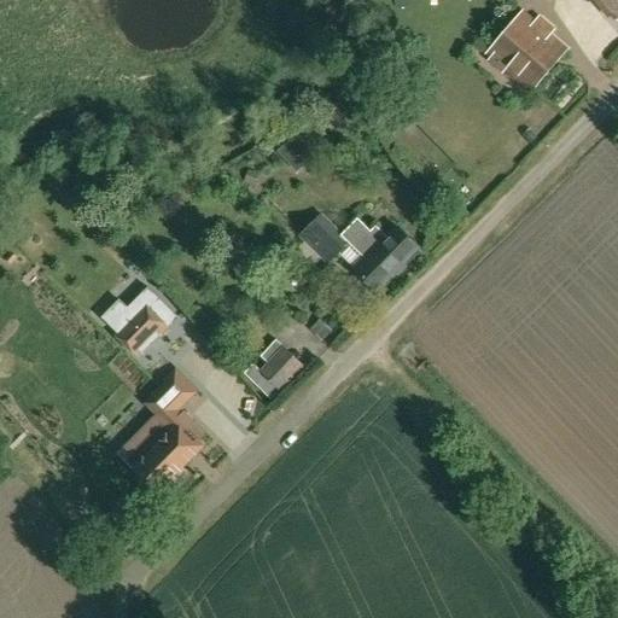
[(564,51),(522,15),(490,52),(494,56),(490,59),(503,70),(507,66),(532,88),(564,51)]
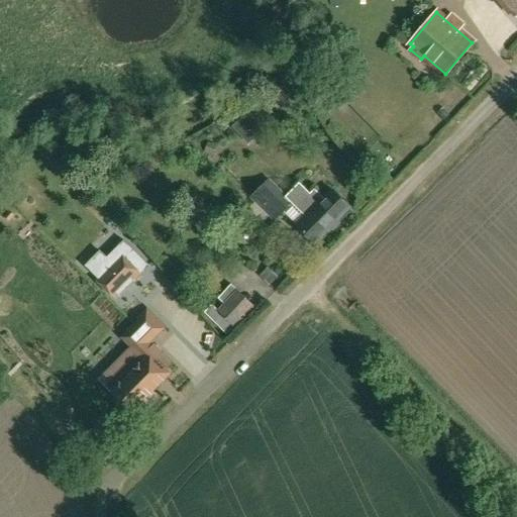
[(263,128),(248,112),(233,126),(247,141),(263,128)]
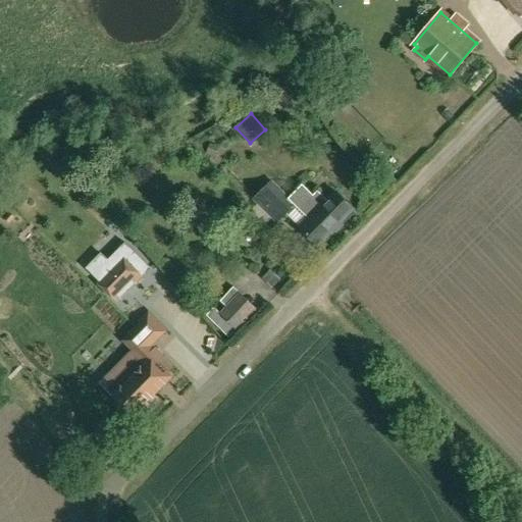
[(318,245),(332,229),(341,221),(354,209),(336,192),(327,201),(318,192),(315,195),(305,185),(291,199),(290,200),(295,205),(308,217),(300,226),(318,245)]
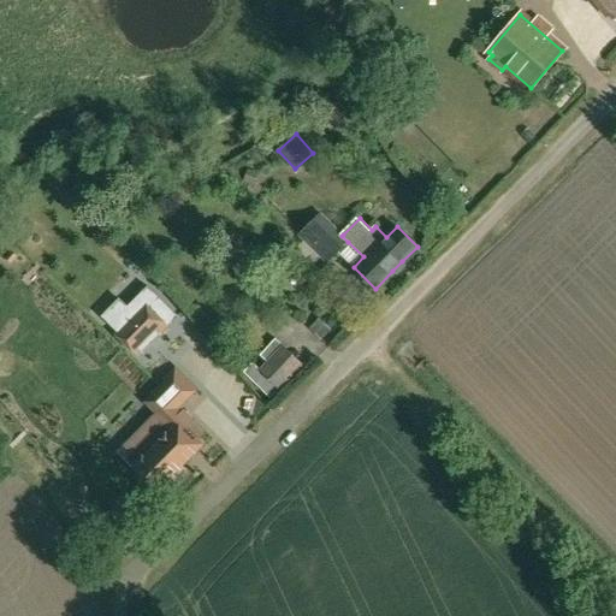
[(329,262),(338,252),(343,247),(315,219),(300,235),(306,241),(321,255),(329,262)]
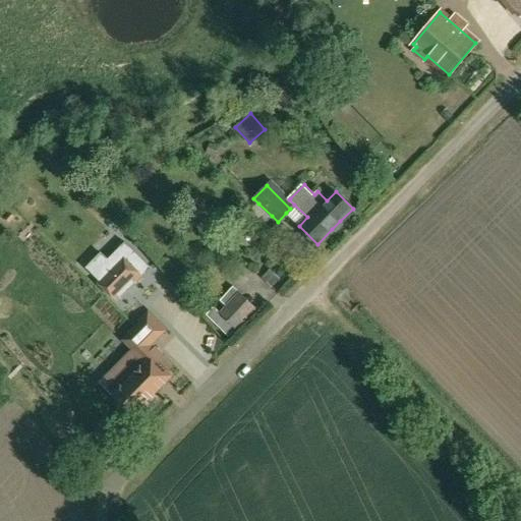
[(126,258),(134,251),(125,243),(109,259),(107,262),(107,263),(95,275),(101,281),(100,282),(99,283),(117,301),(142,275),(126,258)]
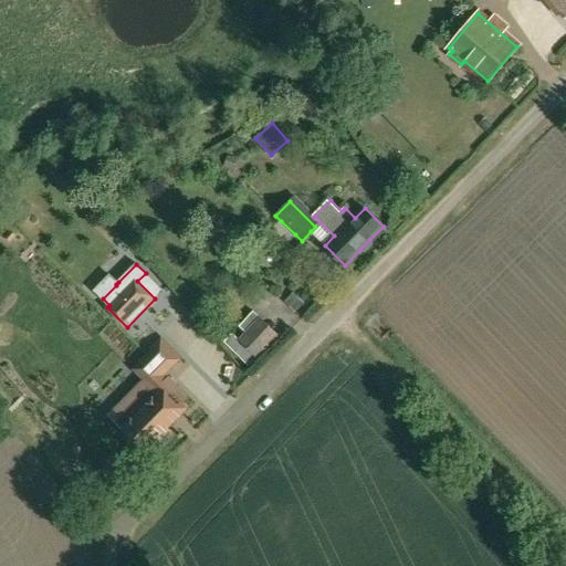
[(302,301),(293,291),(285,299),(295,308),(302,301)]
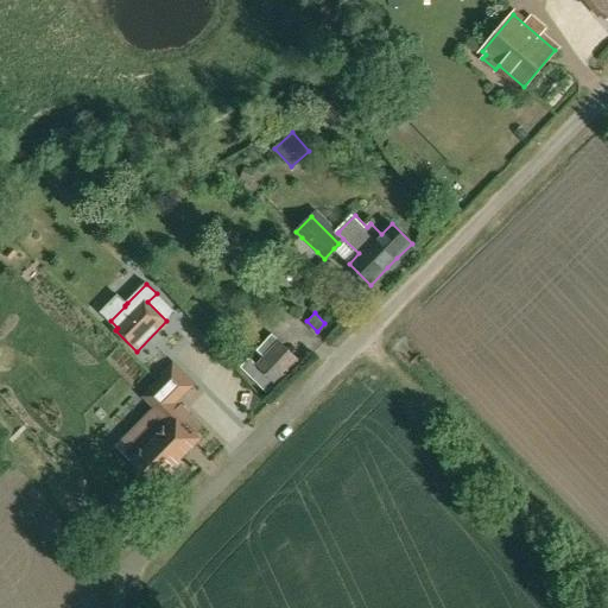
[(265,359),(280,342),(272,334),(257,350),(265,359)]
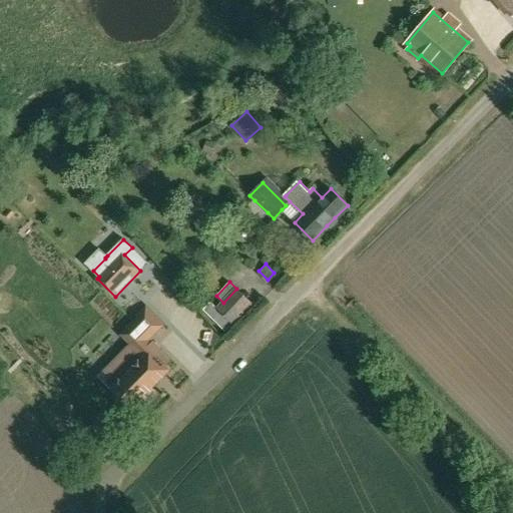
[(233,325),(216,308),(210,303),(202,311),(225,333),(233,325)]
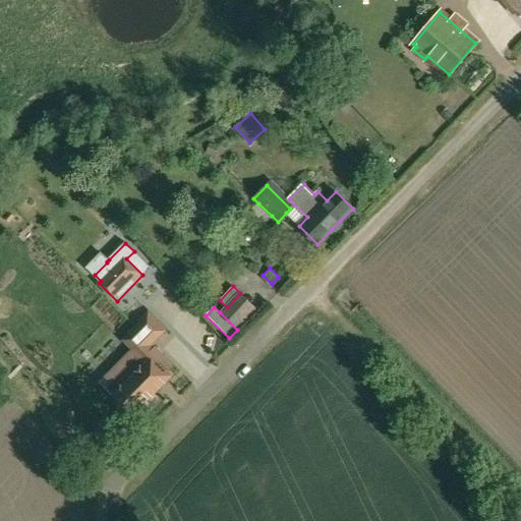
[(137,347),(133,352),(127,357),(133,363),(121,375),(126,382),(113,395),(134,417),(156,396),(155,394),(173,375),(168,371),(173,366),(152,345),(148,341),(154,335),(141,323),(140,323),(126,337),(137,347)]
